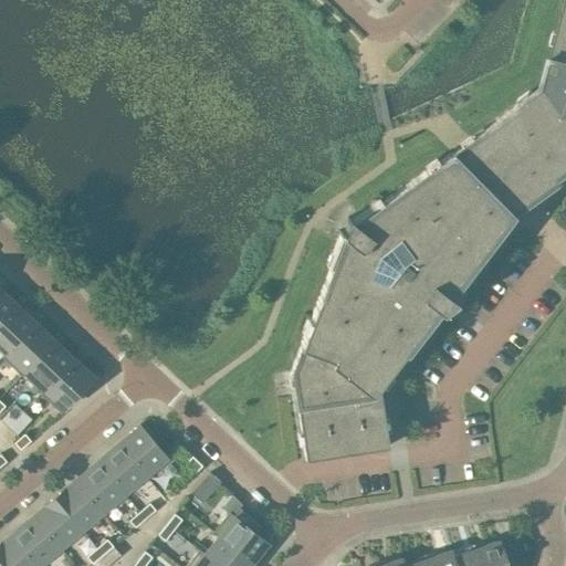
[(498,232),(544,188),(565,173),(565,0),(543,85),(359,218),(357,216),(354,218),(355,220),(341,238),(338,237),(337,241),(339,242),(291,369),(304,459),(388,446),(379,385),(430,318),(432,320),(432,318),(433,320),(436,317),(435,316),(433,315),(433,314),(429,307),(437,297),(444,287),(452,291),(452,290),(453,291),(454,291),(456,292),(458,290),(456,289),(457,287),(454,286),(498,232)]
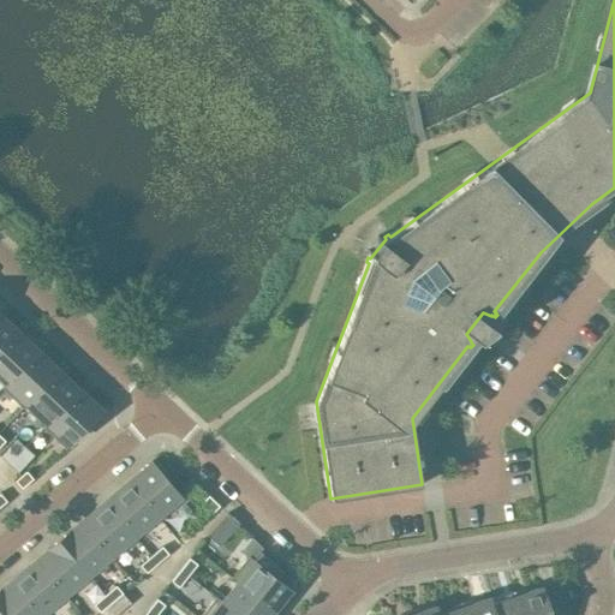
[(0,348),(17,330),(0,315),(0,348)]
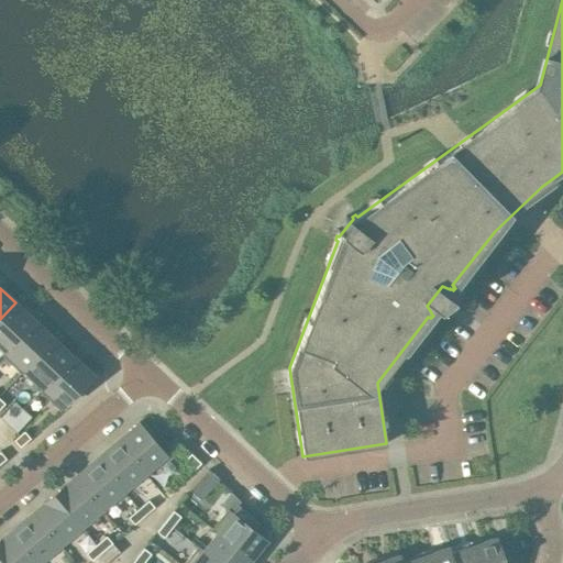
[(0,354),(1,356),(34,321),(15,302),(0,319),(0,354)]
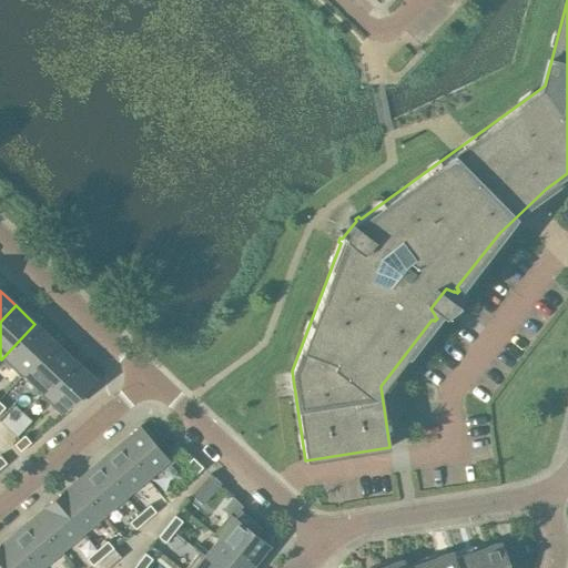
[(21,377),(54,342),(34,324),(1,359),(21,377)]
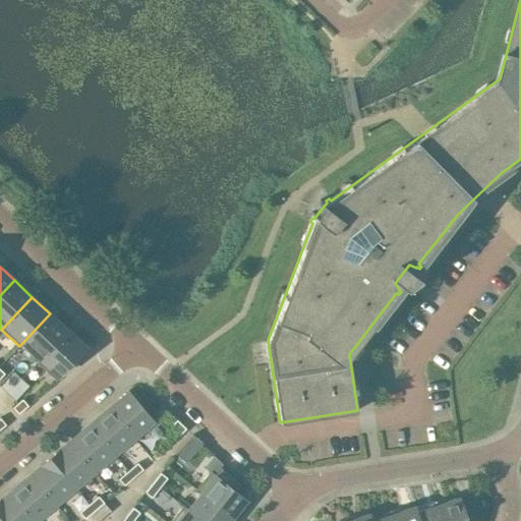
[(37,363),(67,331),(50,313),(19,346),(37,363)]
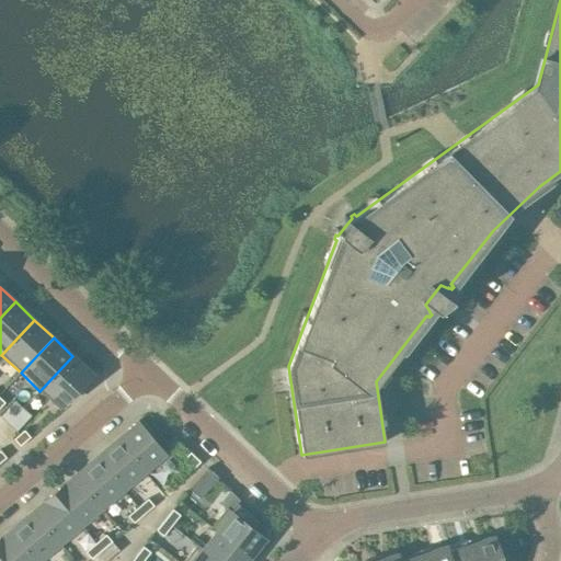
[(60,409),(92,375),(72,356),(39,391),(59,410),(60,409)]
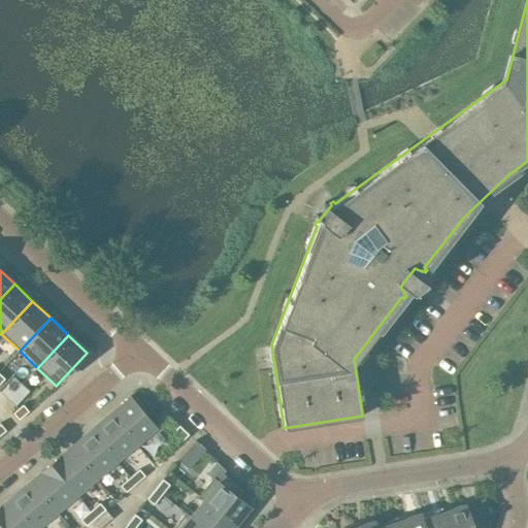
[(157,428),(131,396),(110,414),(137,446),(157,428)]
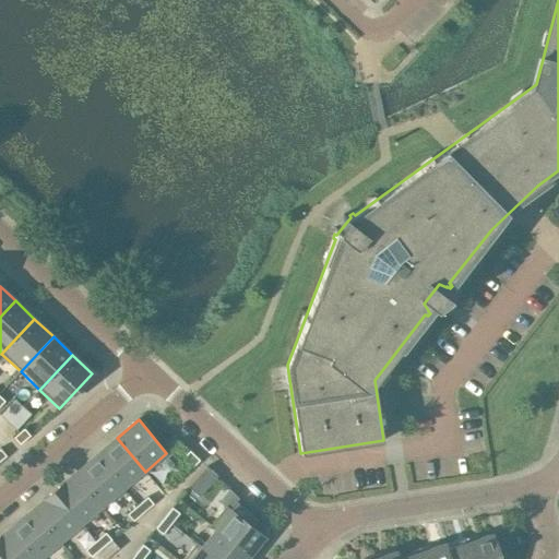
[(30,436),(24,428),(14,437),(20,443),(30,436)]
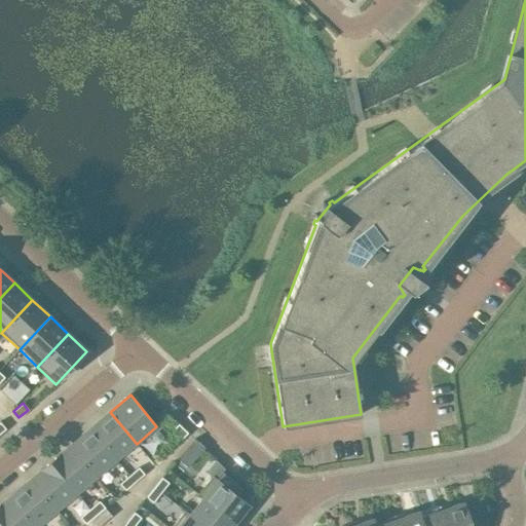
[(137,444),(110,412),(89,428),(116,460),(137,444)]
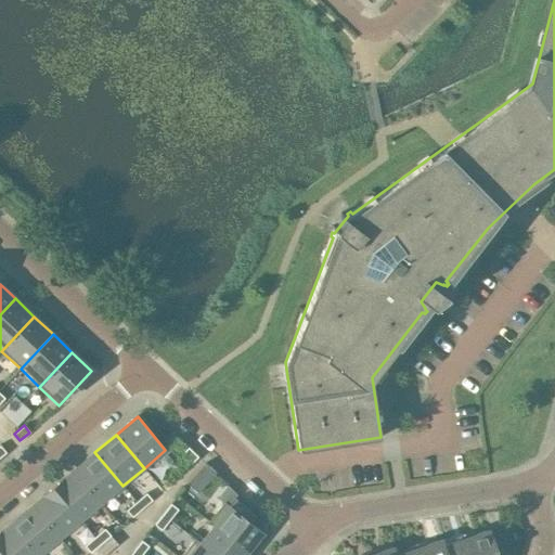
[(189,448),(188,448),(182,454),(192,463),(197,456),(189,448)]
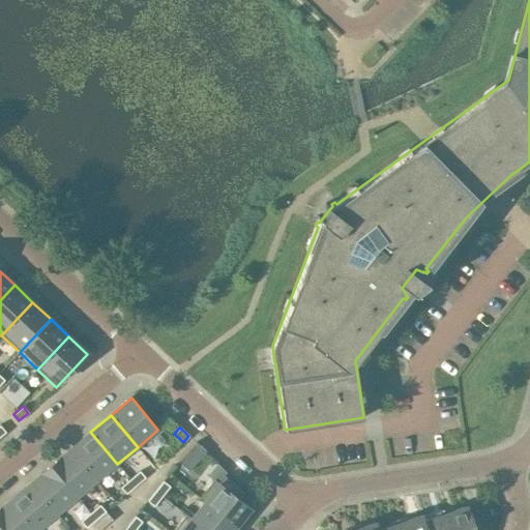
[(117,464),(90,432),(70,449),(97,480),(117,464)]
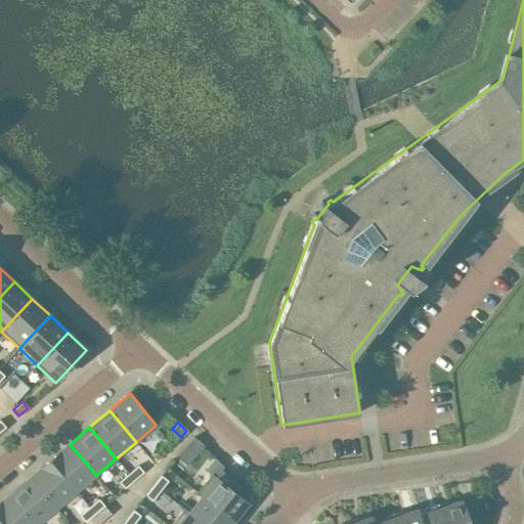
[(194,437),(176,455),(186,466),(205,446),(194,437)]
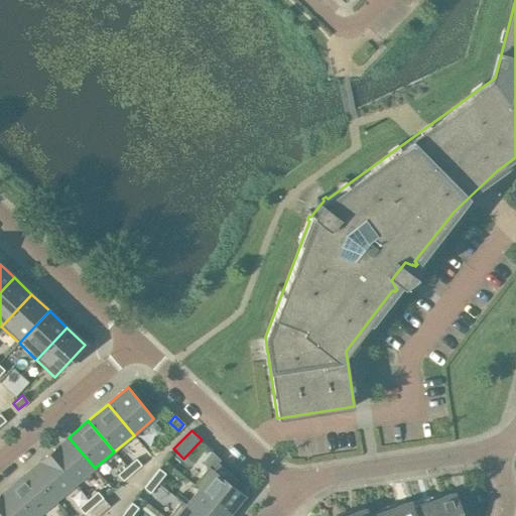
[(95,468),(69,437),(49,454),(76,485),(95,468)]
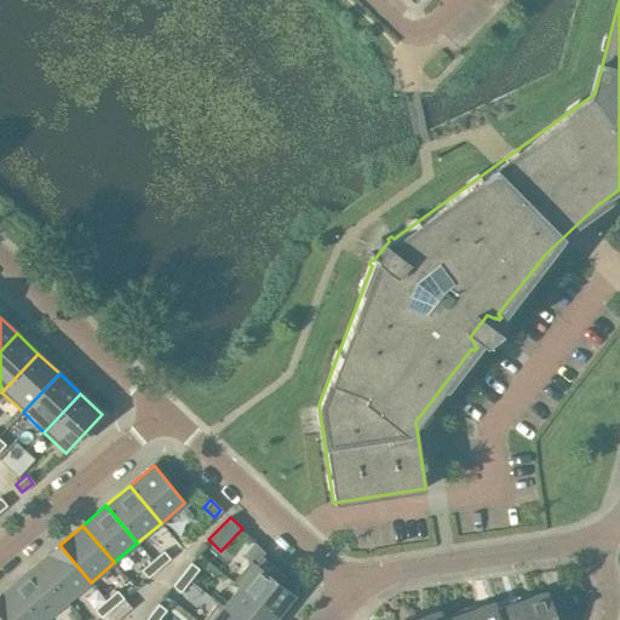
[(91,583),(59,545),(36,564),(68,602),(91,583)]
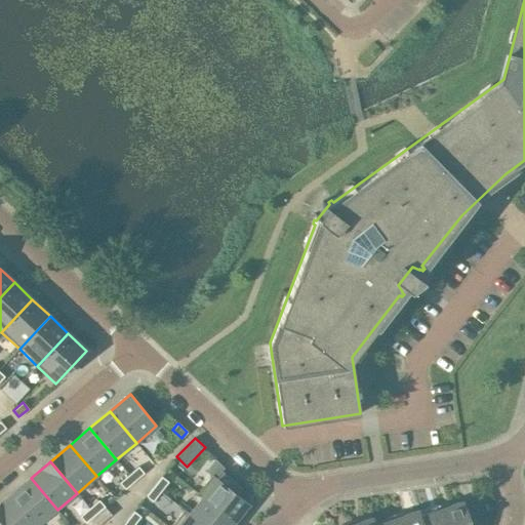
[(134,481),(144,473),(138,467),(129,475),(134,481)]
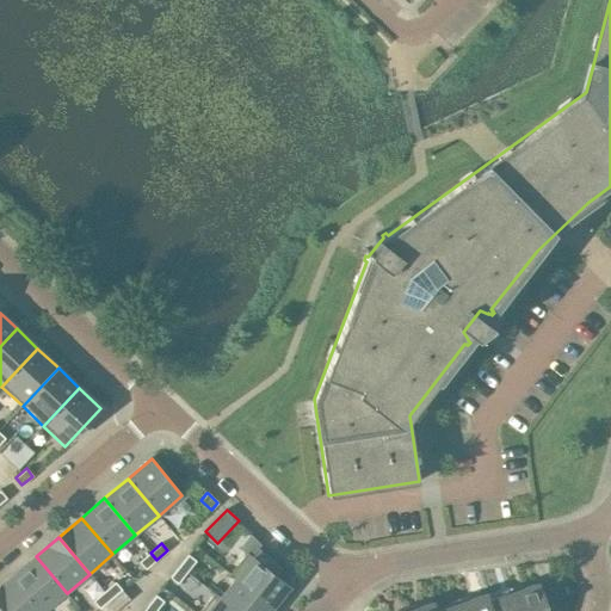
[(156,560),(150,553),(140,562),(146,569),(156,560)]
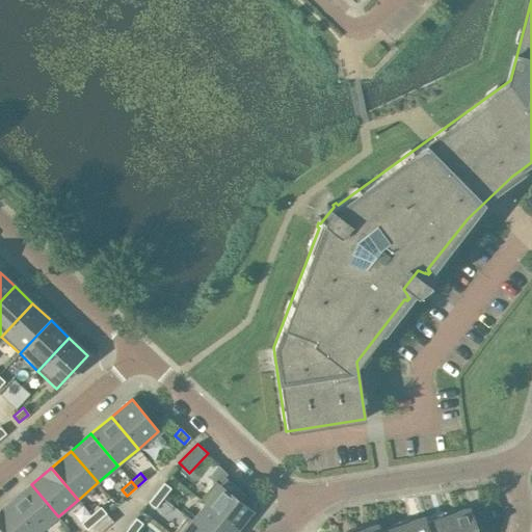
[(251,510),(220,485),(215,481),(201,499),(200,500),(205,504),(206,503),(237,528),(251,510)]
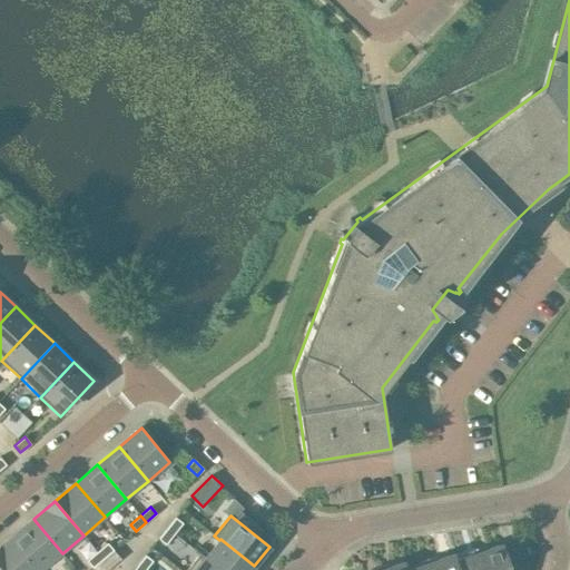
[(183,523),(176,518),(167,528),(174,533),(183,523)]
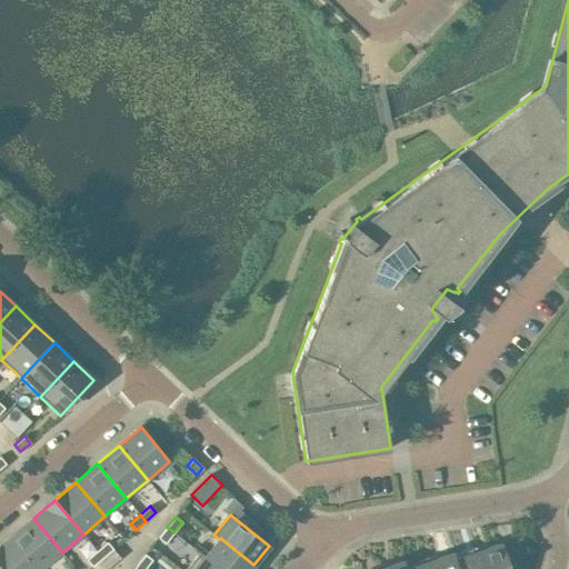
[(41,568),(62,552),(33,518),(11,537),(39,568),(41,568)]
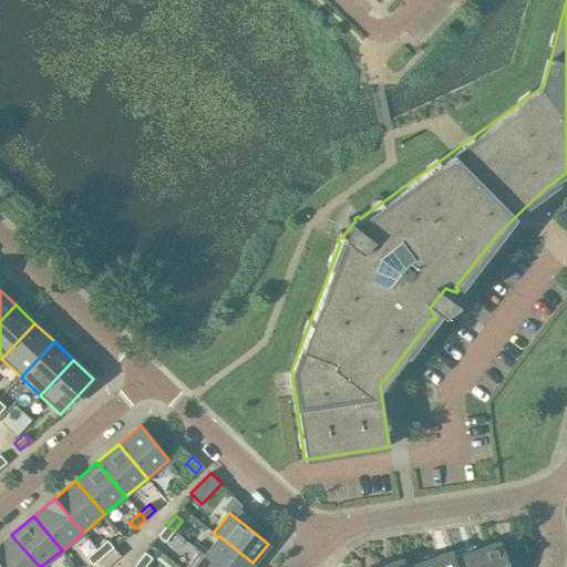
[(165,542),(173,531),(166,525),(158,536),(165,542)]
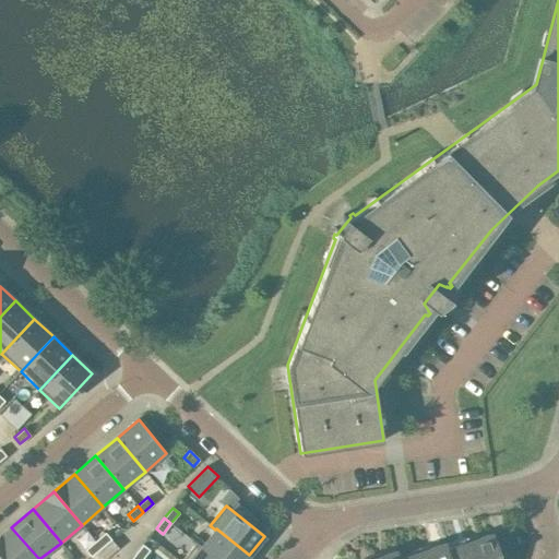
[(38,558),(11,527),(0,536),(0,556),(2,558),(38,558)]
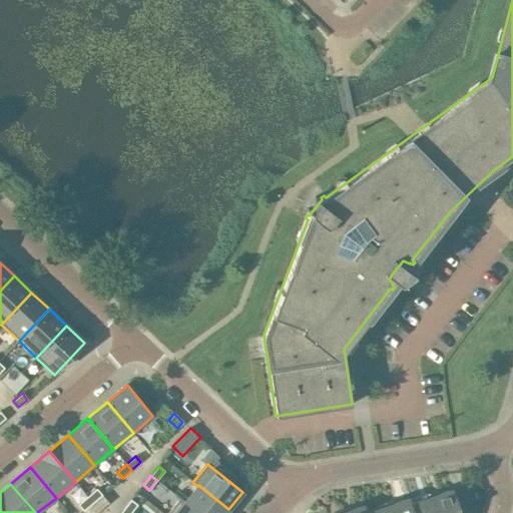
[(224,512),(228,509),(198,485),(197,486),(185,501),(184,502),(198,512),(224,512)]
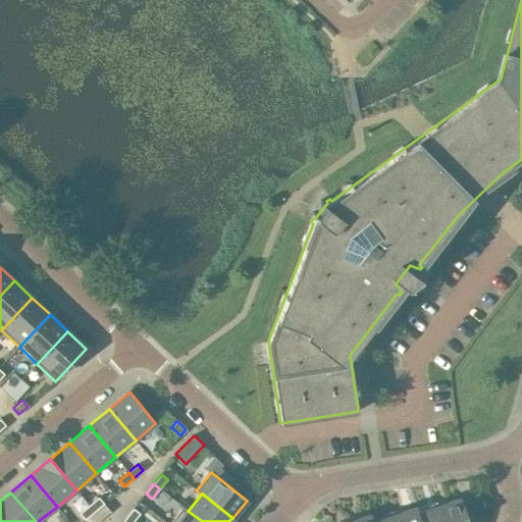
[(95,512),(104,504),(99,498),(89,505),(95,512)]
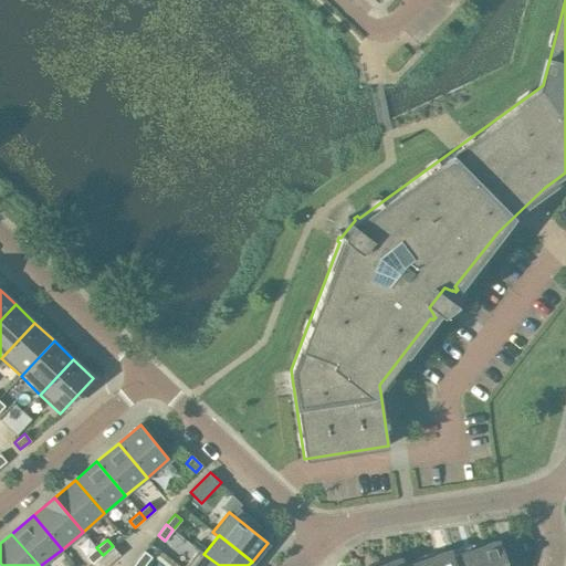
[(506,565),(501,546),(499,541),(474,548),(480,565),(506,565)]
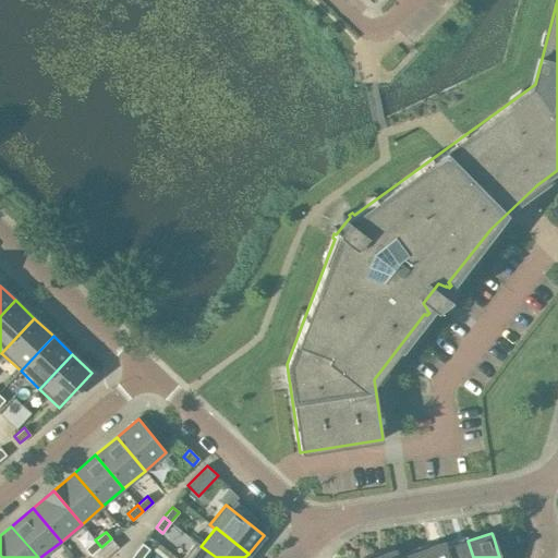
[(514,557),(507,534),(494,538),(499,557),(514,557)]
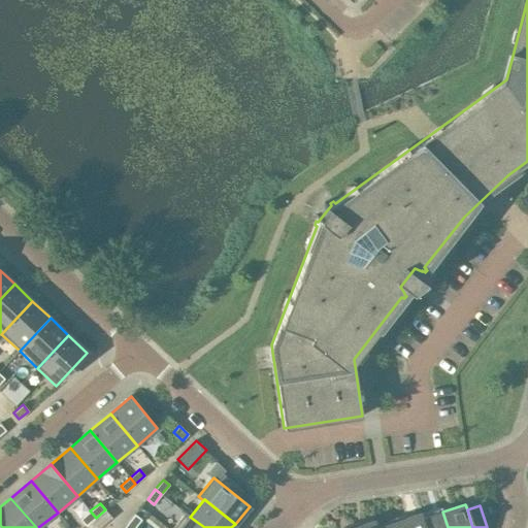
[(99,527),(112,518),(105,509),(87,526),(88,527),(99,527)]
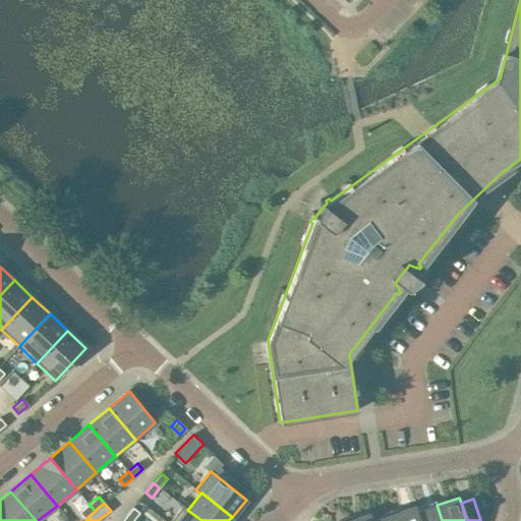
[(84,519),(95,511),(89,504),(79,512),(84,519)]
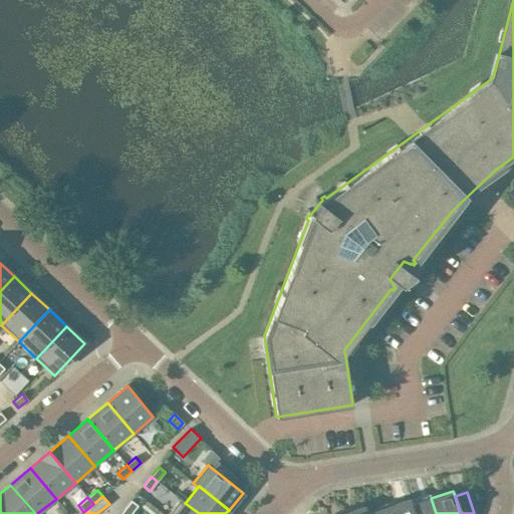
[(413,513),(410,505),(412,504),(410,498),(388,506),(390,513),(413,513)]
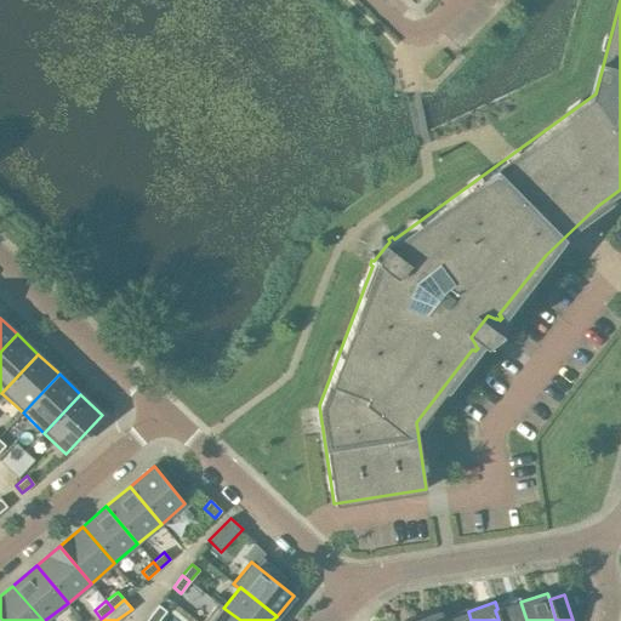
[(527,620),(520,602),(497,609),(495,610),(499,620),(527,620)]
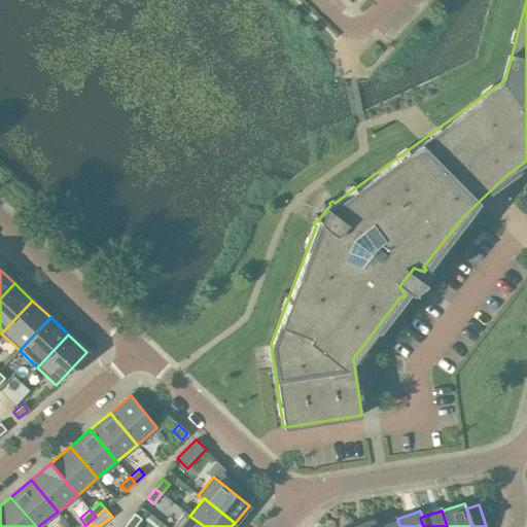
[(204,526),(189,516),(190,515),(185,512),(184,512),(172,526),(204,526)]
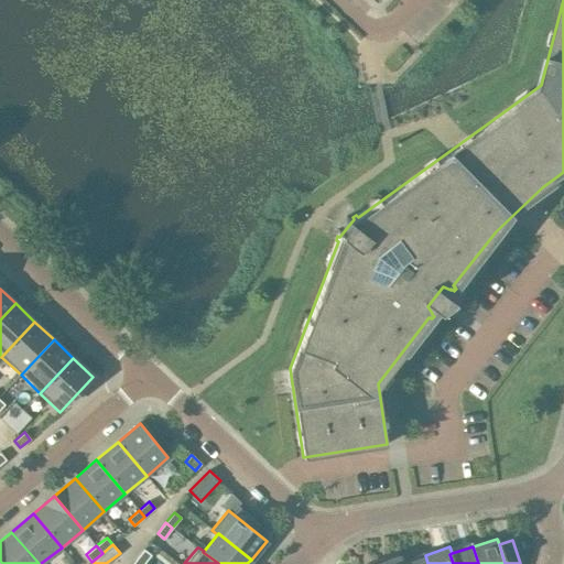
[(143,563),(151,555),(144,550),(136,560),(140,563),(143,563)]
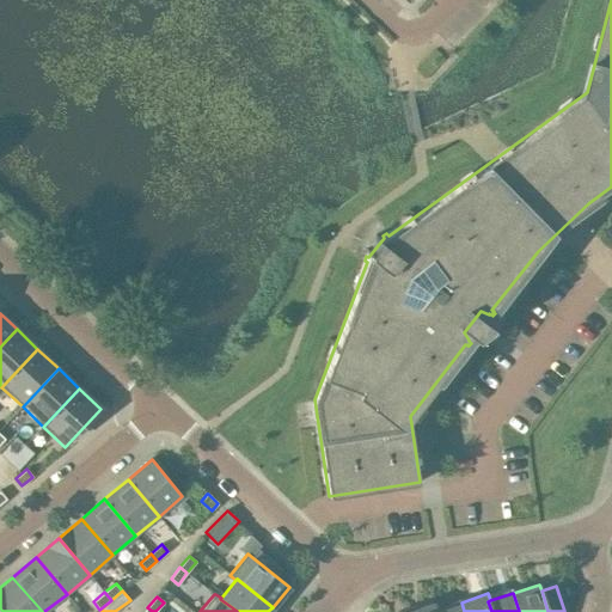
[(434,611),(435,611),(432,601),(405,611),(434,611)]
